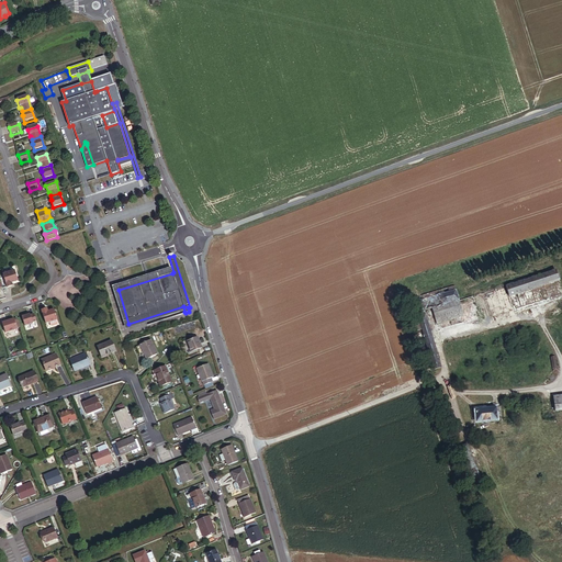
[(125,330),(184,312),(183,306),(128,324),(119,290),(172,273),(171,268),(112,287),(125,330)]
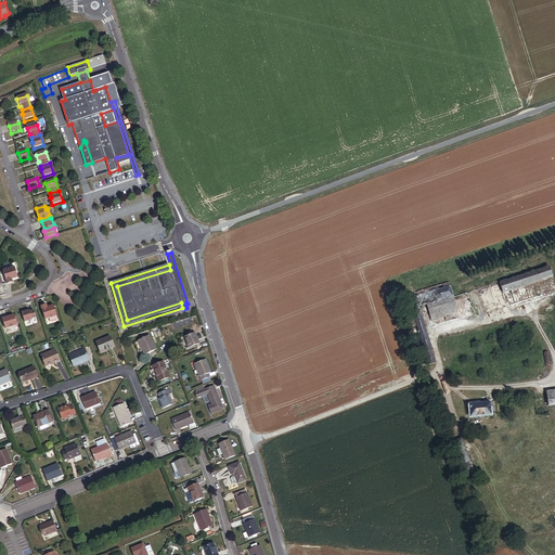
[(17,278),(14,267),(3,271),(8,284),(12,282),(12,279),(17,278)]
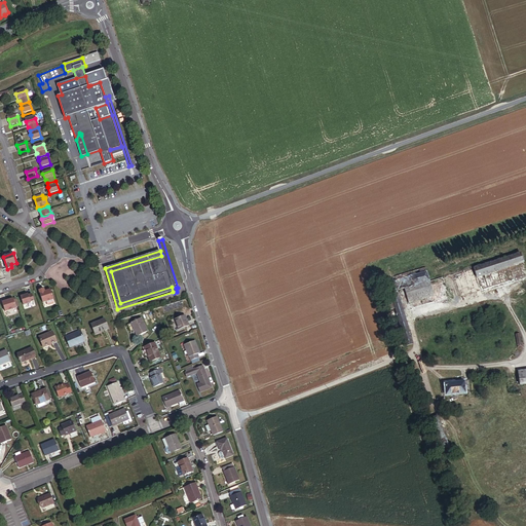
[(525,274),(519,253),(472,269),(479,292),(525,276),(525,274)]
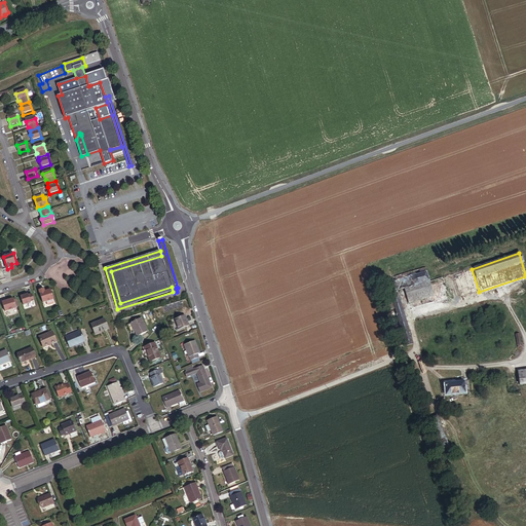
[(378,283),(398,347),(410,343),(395,291),(402,289),(402,288),(426,280),(423,269),(397,277),(378,283)]
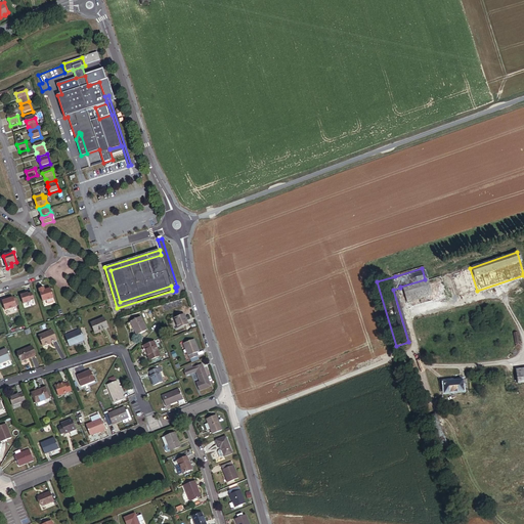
[(400,288),(407,312),(444,301),(437,275),(425,279),(400,287),(400,288)]
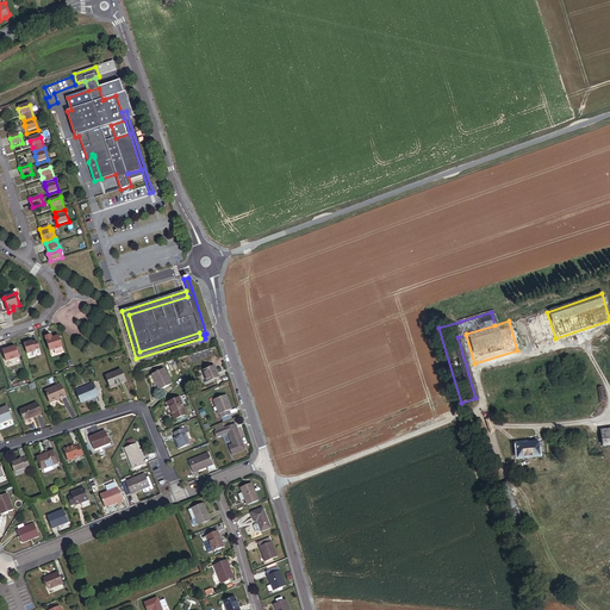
[(63,346),(60,334),(53,336),(51,332),(45,335),(50,349),(63,346)]
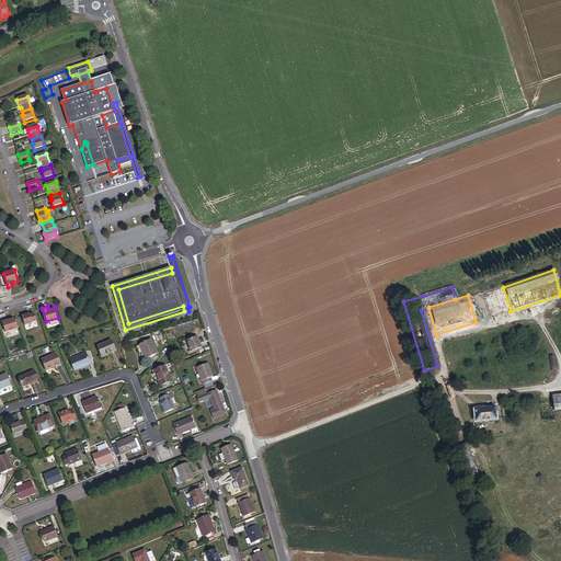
[(36,320),(34,312),(31,313),(30,312),(22,315),(25,323),(33,321),(36,320)]
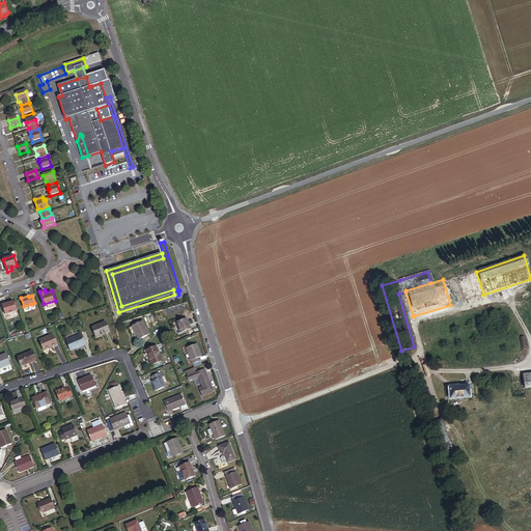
[(17,309),(14,300),(9,301),(2,303),(5,312),(17,309)]
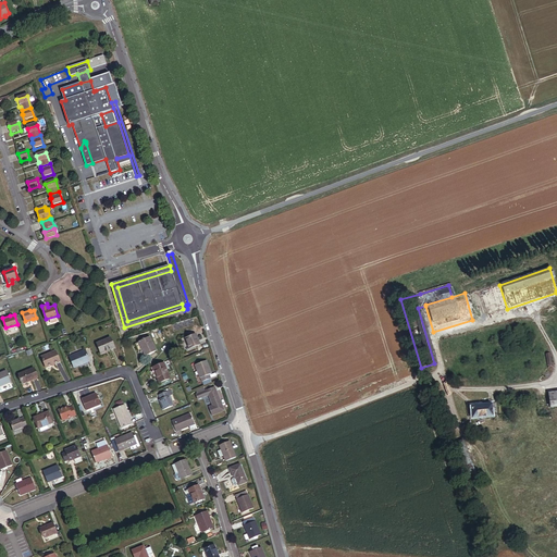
[(190,349),(200,345),(196,335),(186,339),(190,349)]
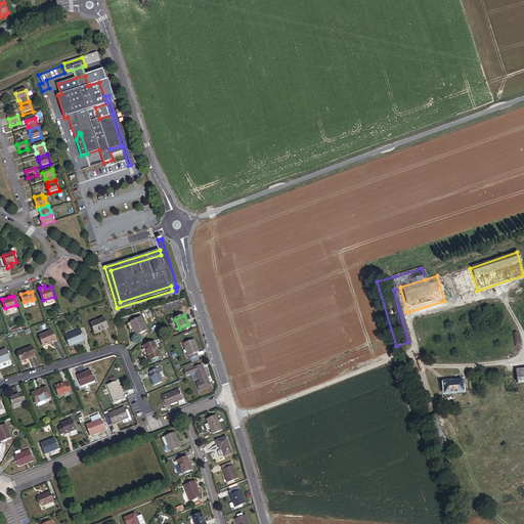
[(147,332),(141,317),(131,321),(138,337),(147,332)]
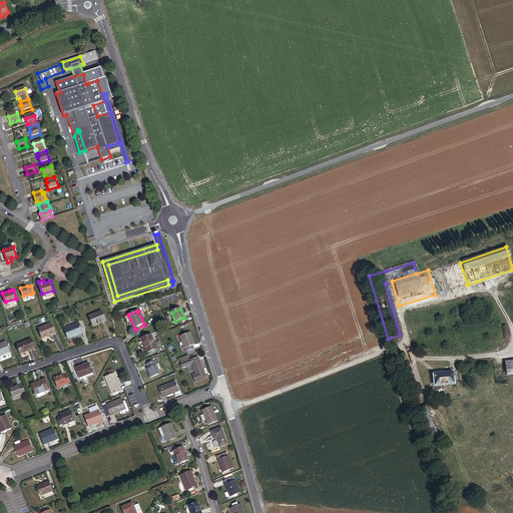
[(106,321),(102,312),(89,317),(93,326),(106,321)]
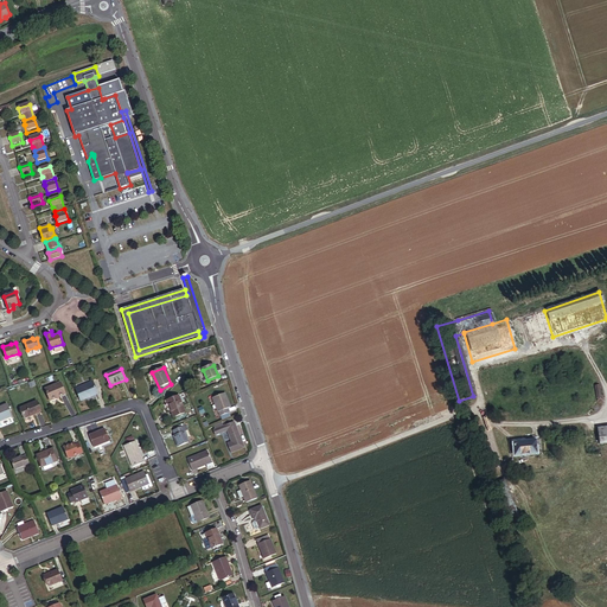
[(97,394),(93,382),(76,389),(81,401),(97,394)]
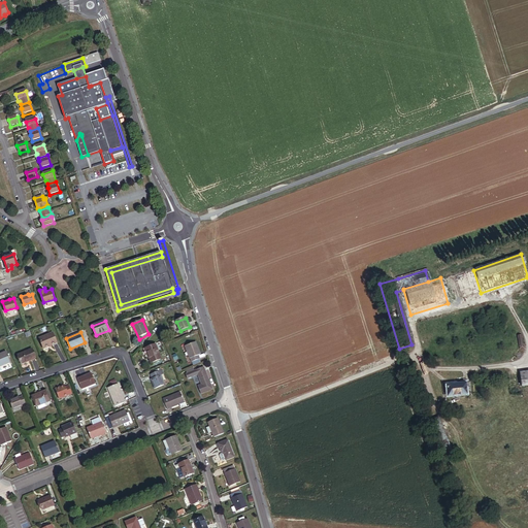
[(58,343),(53,333),(39,338),(43,349),(48,347),(48,348),(58,343)]
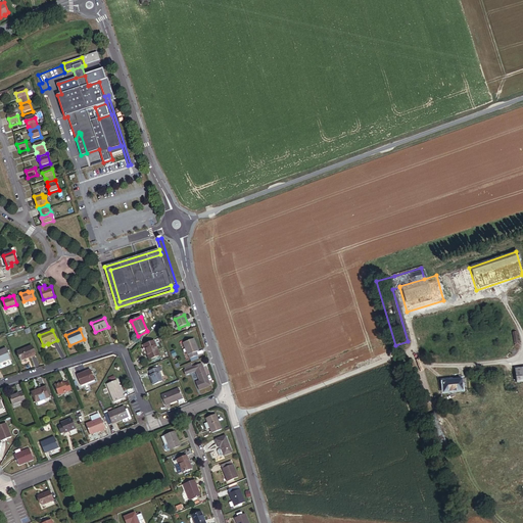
[(190,359),(198,355),(197,352),(199,351),(194,339),(184,343),(190,359)]
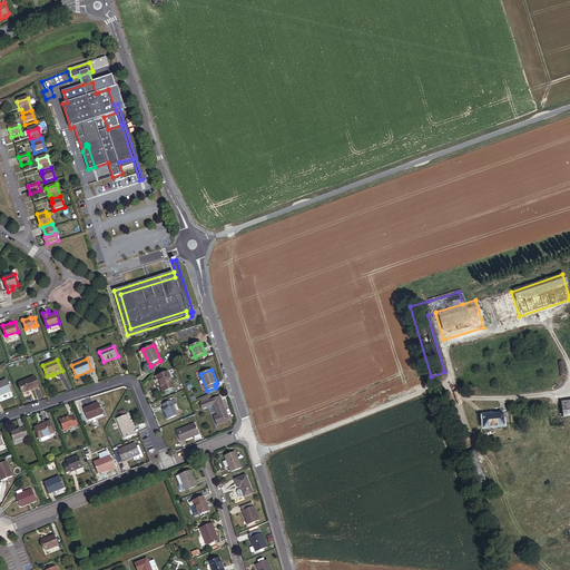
[(174,389),(168,372),(158,376),(163,387),(164,392),(174,389)]
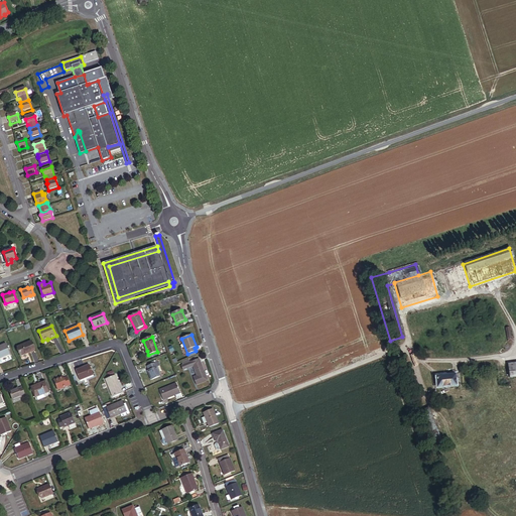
[(35,350),(32,341),(18,347),(21,355),(35,350)]
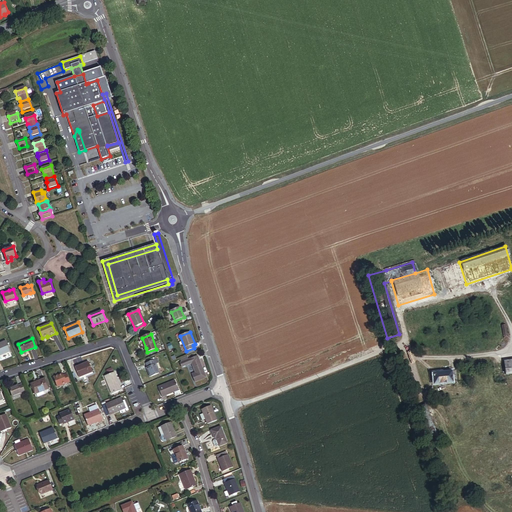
[(0,356),(11,351),(6,341),(0,344),(0,356)]
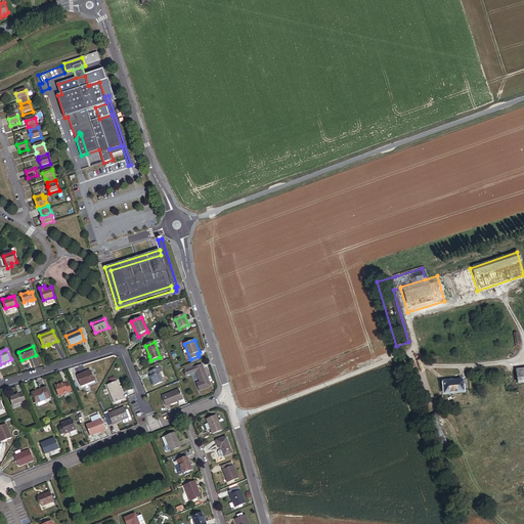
[(211,387),(203,364),(193,368),(191,364),(185,367),(186,370),(184,372),(186,376),(197,372),(200,382),(197,383),(200,391),(211,387)]
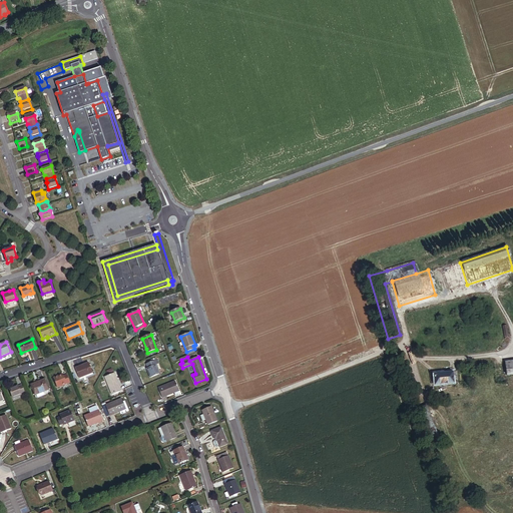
[(159,374),(156,365),(159,364),(157,360),(156,360),(147,364),(146,364),(147,368),(147,369),(150,378),(159,374)]
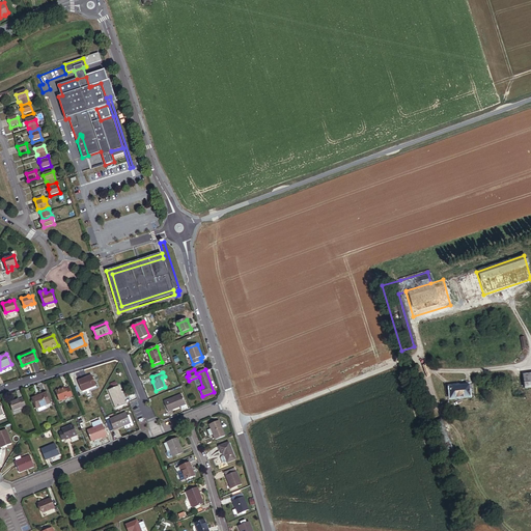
[(96,386),(92,375),(78,381),(82,391),(96,386)]
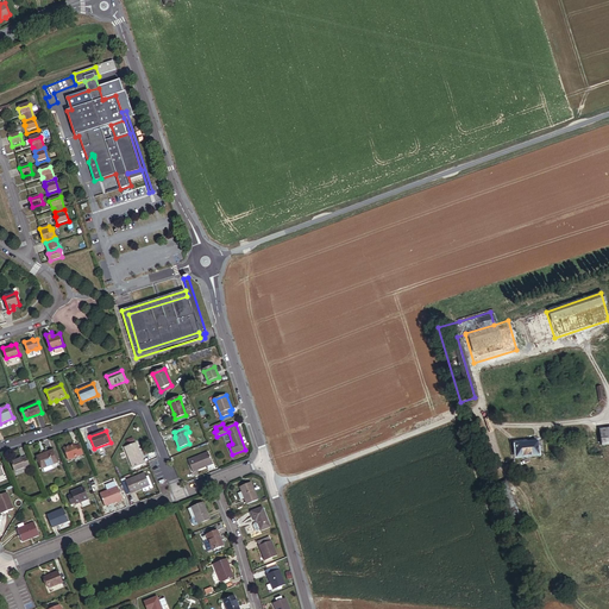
[(541,441),(514,444),(516,458),(544,454),(541,441)]
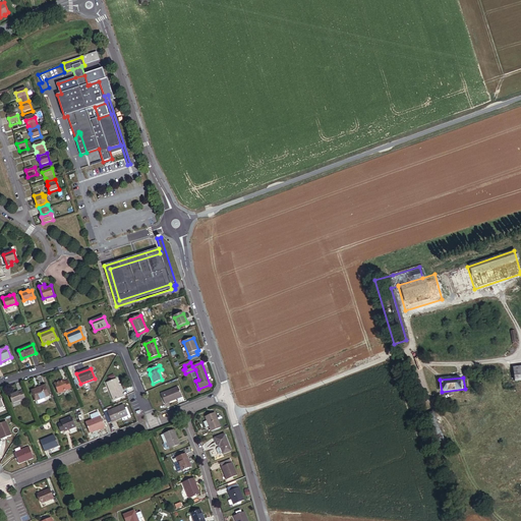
[(124,397),(117,379),(107,383),(115,401),(124,397)]
